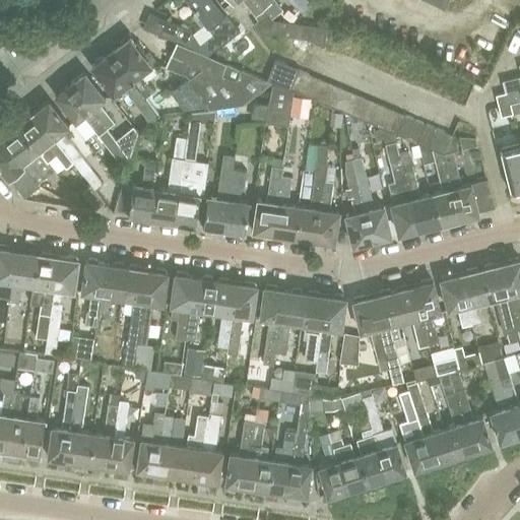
[(212,33),(199,43),(189,28),(167,18),(160,34),(208,54),(240,30),(216,0),(188,0),(197,12),(193,15),(200,24),(204,21),(212,33)]
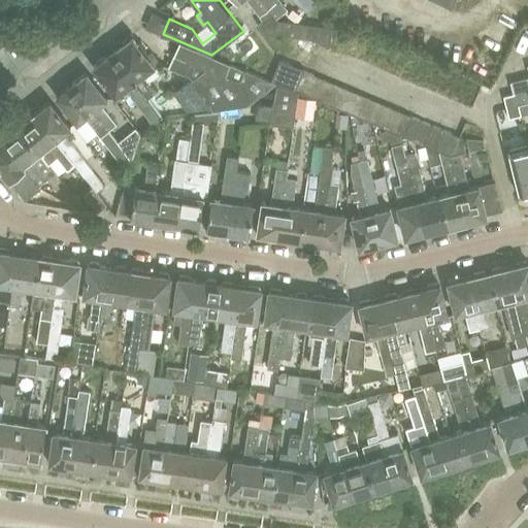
[(277,20),(275,18),(272,13),(261,0),(235,0),(237,2),(239,0),(246,0),(263,21),(258,25),(265,34),(312,38),(328,45),(330,26),(277,20)]
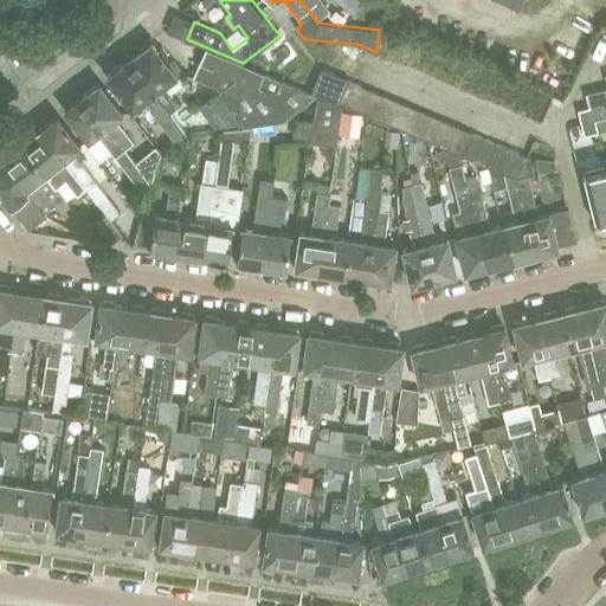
[(300,0),(313,15),(316,20),(329,10),(321,0),(300,0)]
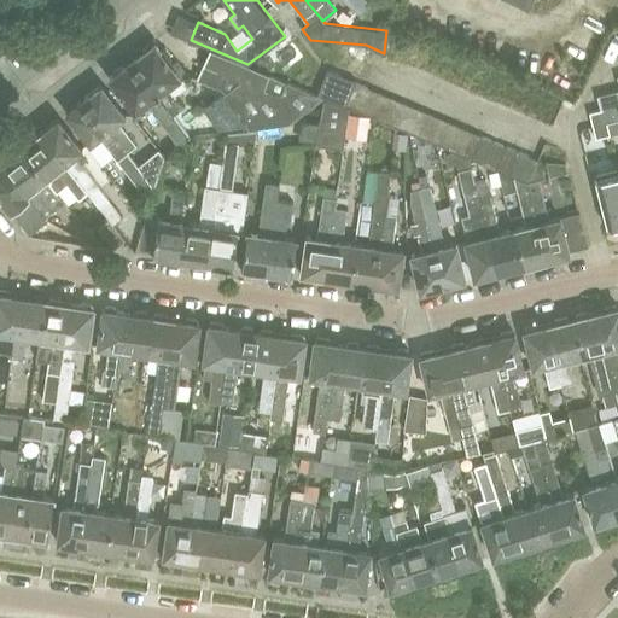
[(366,0),(343,0),(359,13),(368,1),(366,0)]
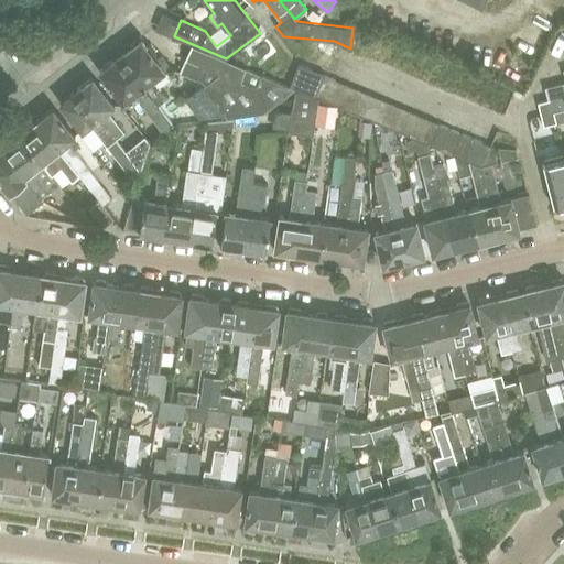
[(120,54),(159,105),(166,98),(152,78),(164,69),(141,39),(138,41),(134,41),(130,45),(129,47),(120,54)]
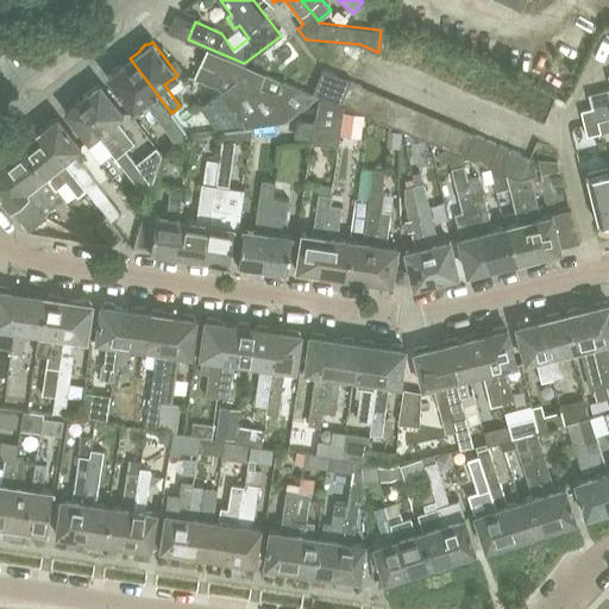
[(130,58),(125,62),(120,66),(117,66),(111,70),(111,73),(107,75),(132,108),(145,99),(151,108),(150,110),(176,143),(188,135),(171,113),(130,58)]
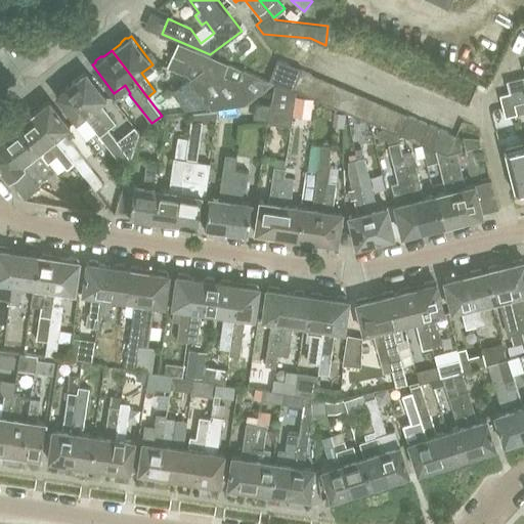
[(293,89),(301,70),(301,69),(278,59),(270,80),(293,89)]
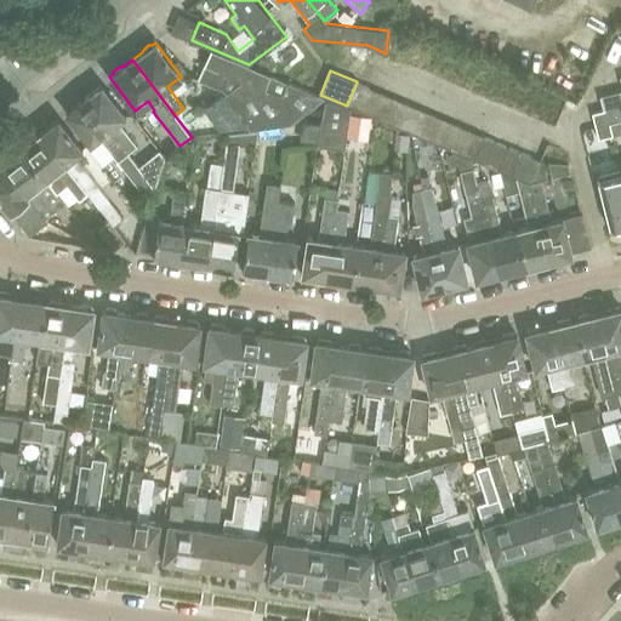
[(290,123),(323,98),(288,83),(283,95),(243,80),(205,108),(220,129),(246,125),(249,130),(257,129),(290,123)]
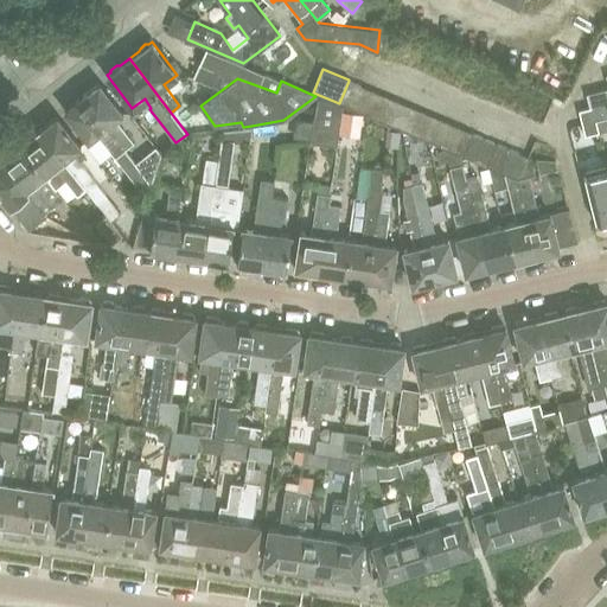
[(339,103),(352,109),(362,87),(349,81),(339,103)]
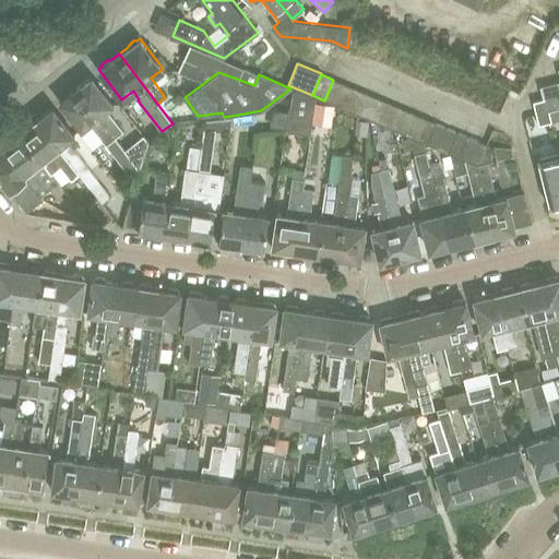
[(114,104),(92,75),(76,87),(115,138),(122,131),(106,109),(114,104)]
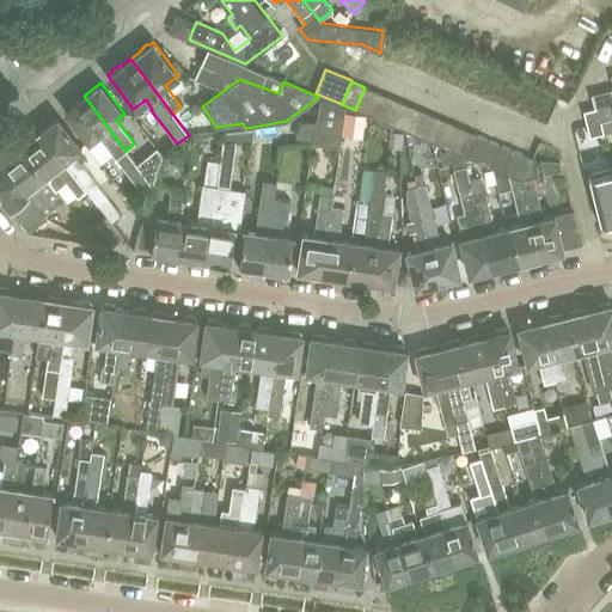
[(378,93),(365,87),(355,110),(368,116),(378,93)]
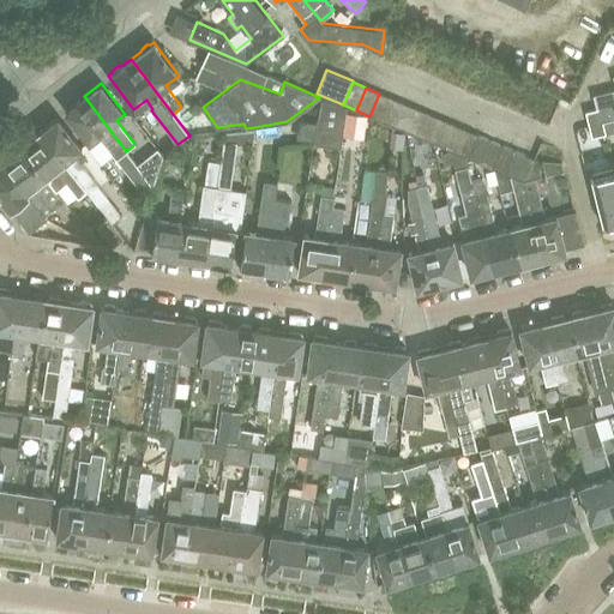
[(613,118),(613,89),(594,95),(597,108),(609,104),(613,119),(613,118)]
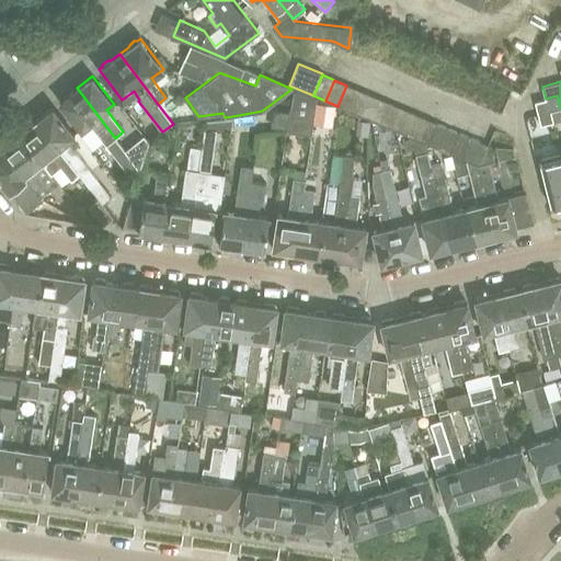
[(338,106),(351,111),(359,90),(346,86),(338,106)]
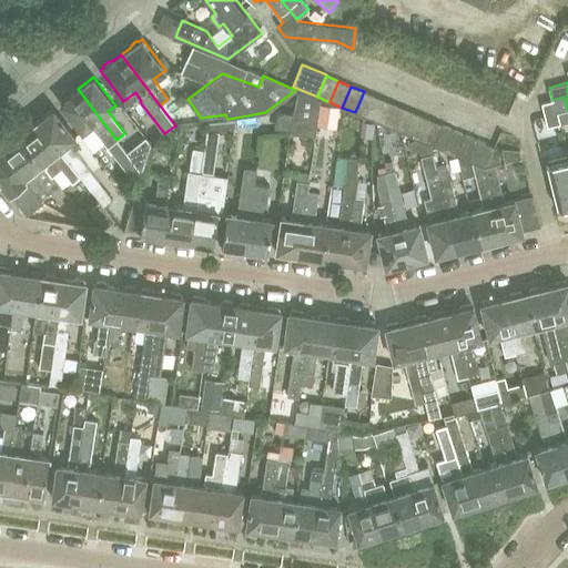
[(78,89),(60,102),(82,131),(90,125),(131,178),(140,171),(117,140),(78,89)]
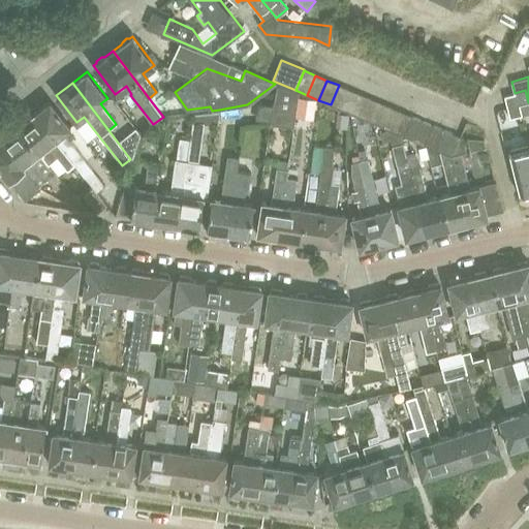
[(293,126),(296,112),(296,110),(298,96),(299,93),(277,85),(273,109),(271,124),(293,126)]
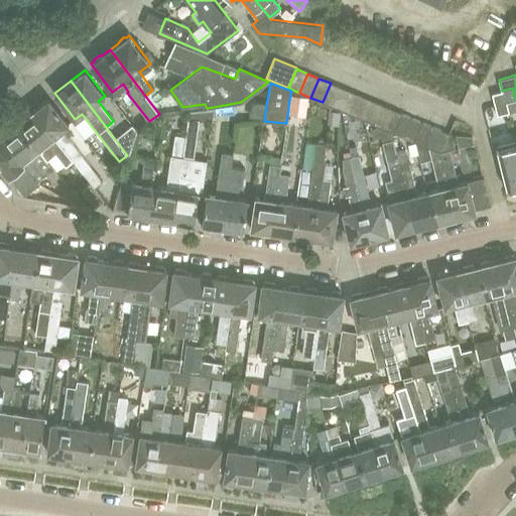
[(331,83),(323,102),(334,107),(342,88),(331,83)]
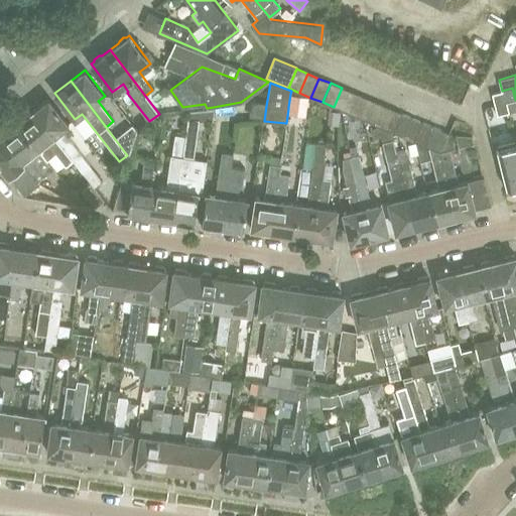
[(334,107),(345,112),(353,93),(342,88),(334,107)]
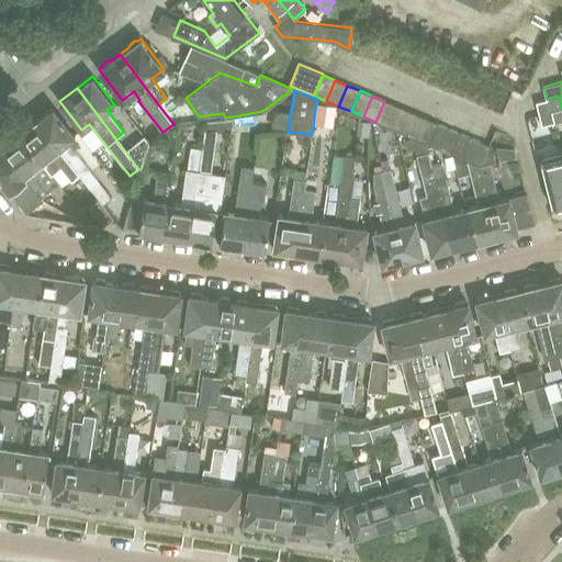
[(551,111),(561,109),(558,96),(547,99),(536,101),(541,125),(554,122),(551,111)]
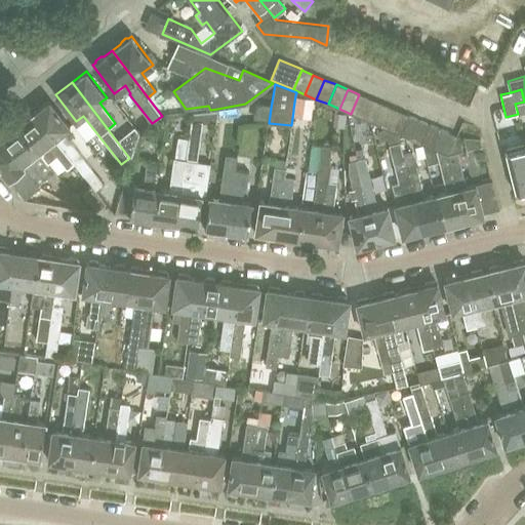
[(363,119),(371,99),(359,94),(351,114),(363,119)]
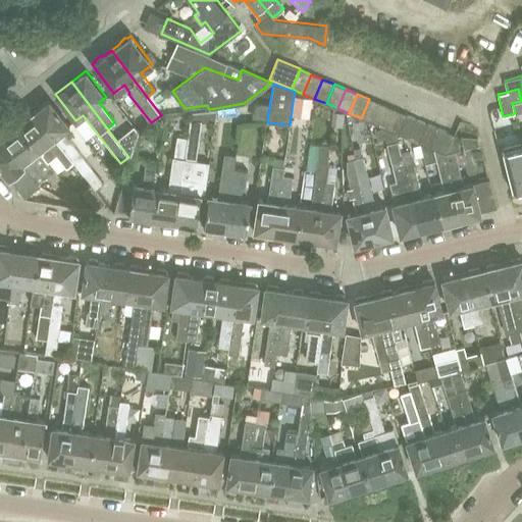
[(294,95),(292,108),(310,111),(312,98),(294,95)]
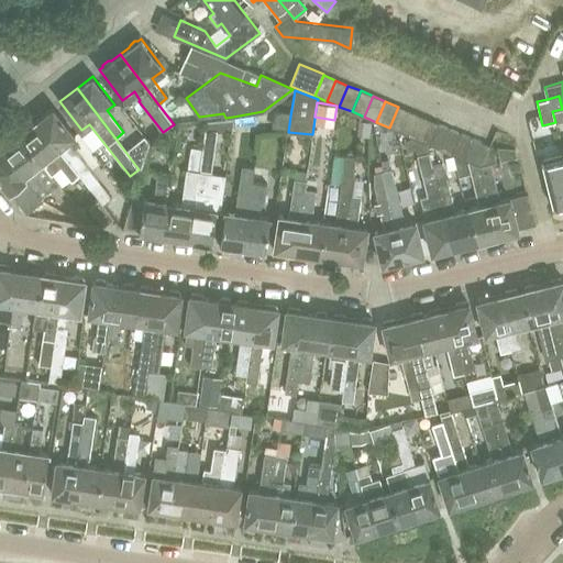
[(53,107),(37,119),(90,188),(102,203),(111,196),(67,141),(75,135),(53,107)]
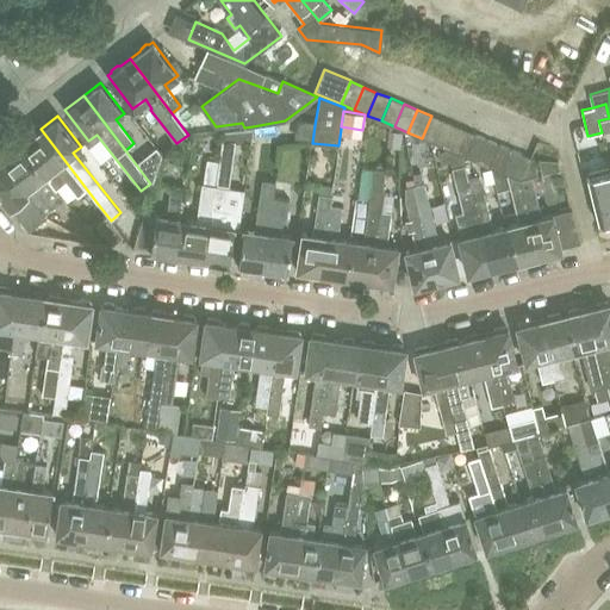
[(422,138),(435,144),(444,122),(431,116),(422,138)]
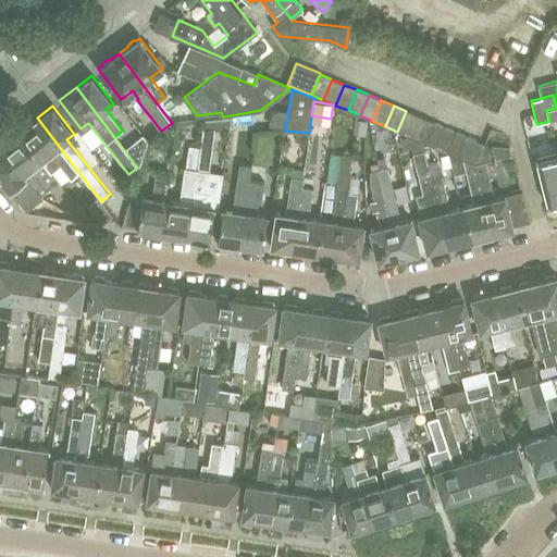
[(397,132),(409,136),(418,115),(406,111),(397,132)]
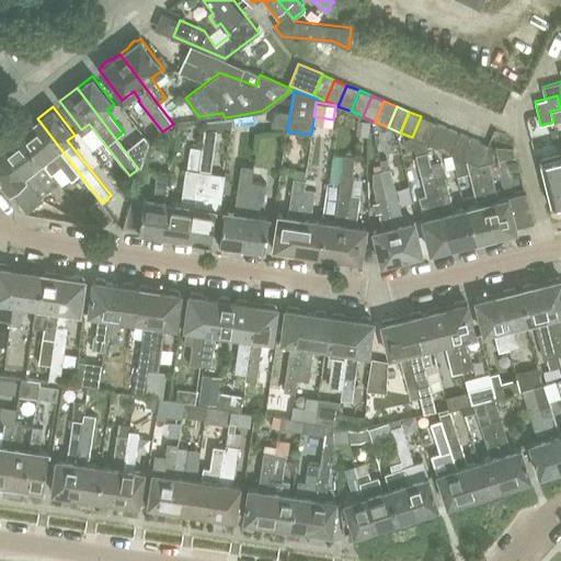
[(232,116),(225,117),(204,119),(203,130),(230,132),(232,116)]
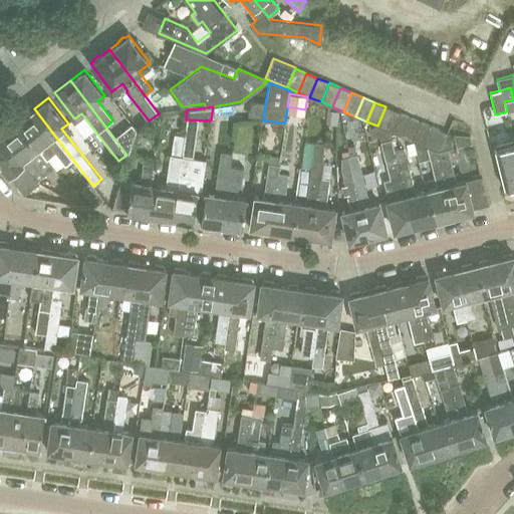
[(377,125),(390,131),(398,111),(386,106),(377,125)]
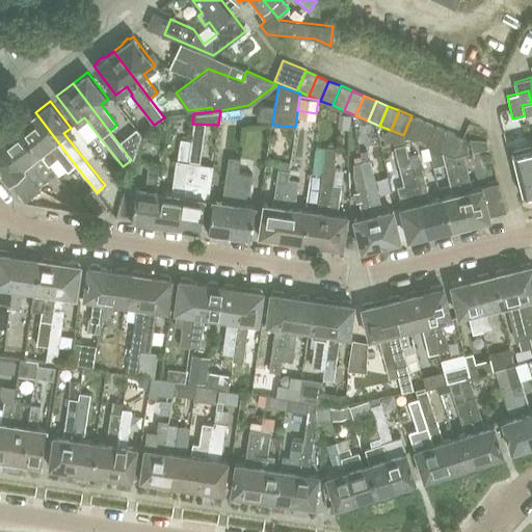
[(85,178),(35,112),(28,118),(27,116),(20,122),(22,124),(20,125),(43,155),(42,156),(48,164),(57,157),(68,170),(74,165),(85,178)]
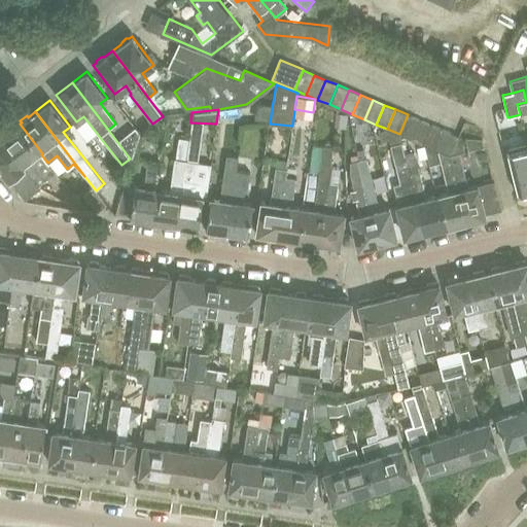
[(335,112),(334,128),(346,129),(347,113),(335,112)]
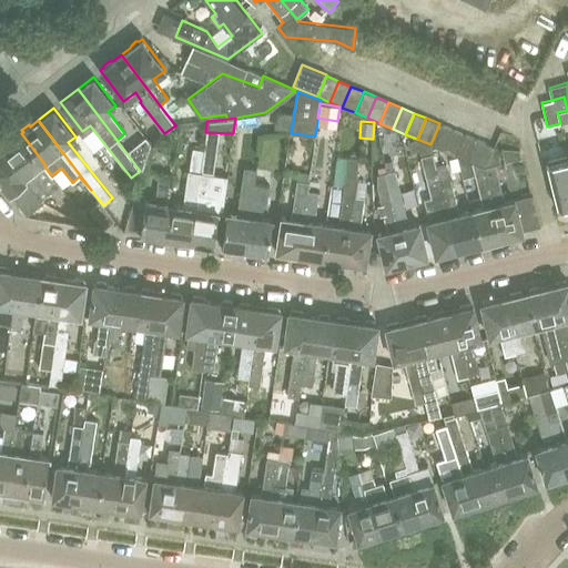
[(439,123),(430,144),(443,150),(452,129),(439,123)]
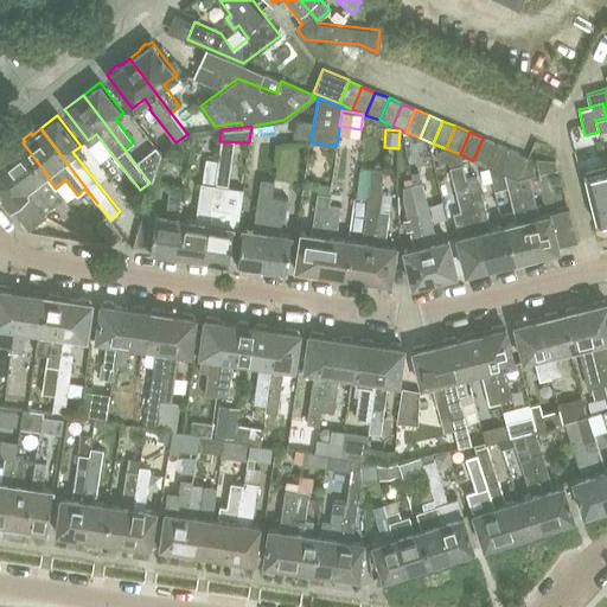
[(473,160),(486,166),(496,144),(483,138),(473,160)]
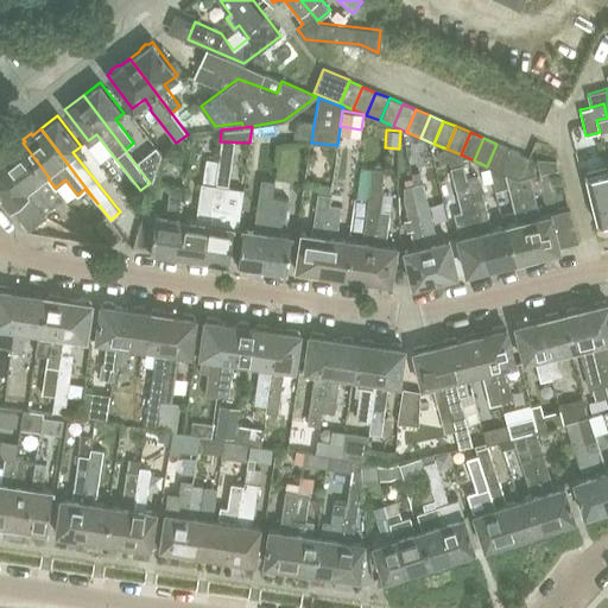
[(489,168),(501,172),(511,150),(496,144),(487,166),(489,168)]
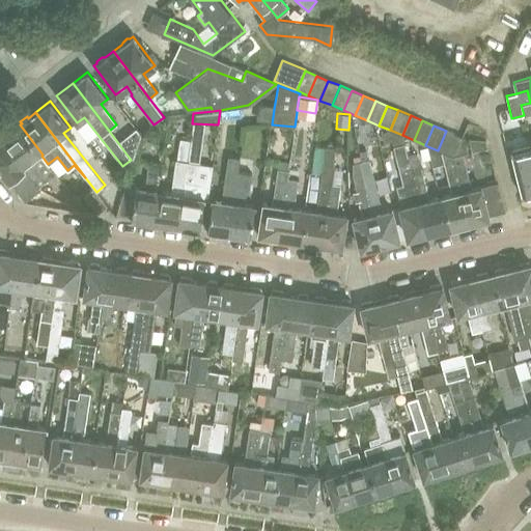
[(132,159),(142,133),(137,127),(118,141),(132,159)]
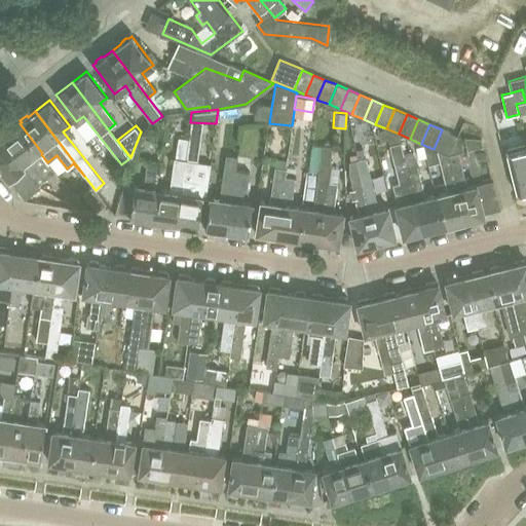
[(54,172),(47,162),(41,154),(37,152),(16,126),(14,127),(12,126),(6,132),(7,133),(2,138),(38,184),(54,172)]
